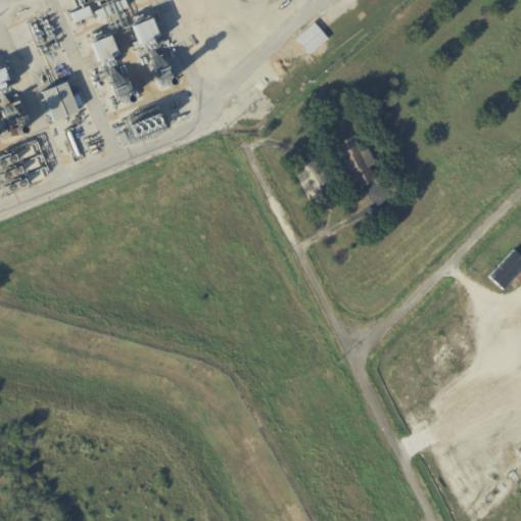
[(408,0),(398,8),(390,0),(385,4),(381,0),(408,0)]
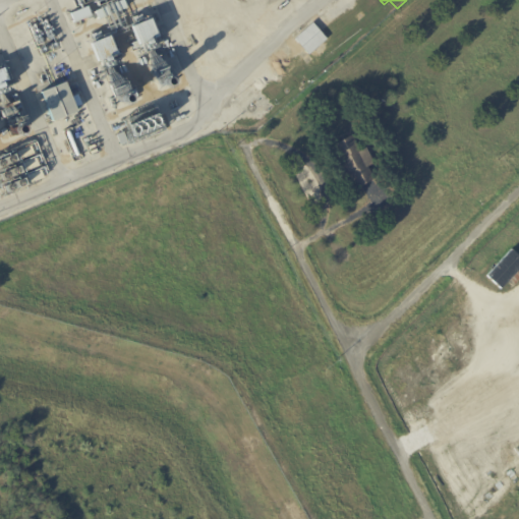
[(92,14),(89,5),(71,11),(74,20),(92,14)]
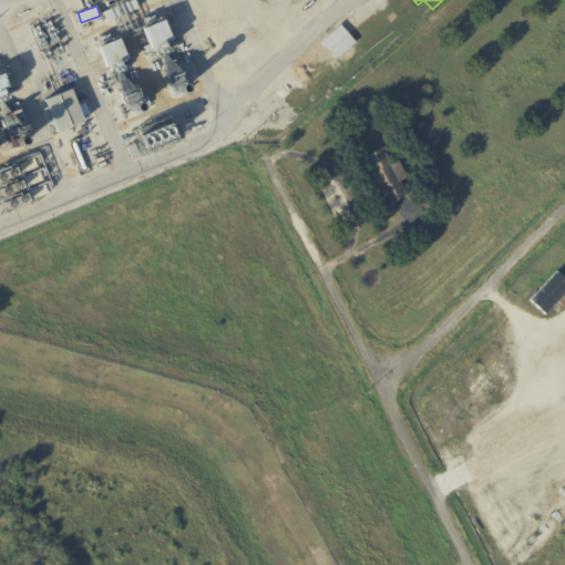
[(143,26),(150,47),(172,39),(164,18),(143,26)]
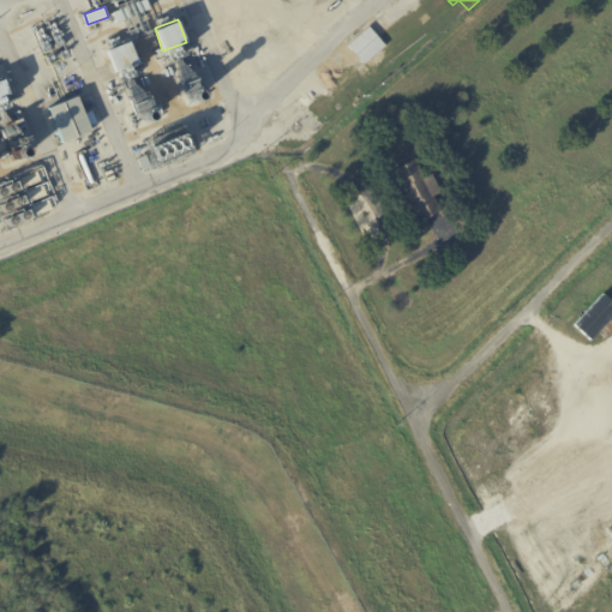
[(131,64),(138,61),(130,39),(107,48),(118,77),(133,70),(131,64)]
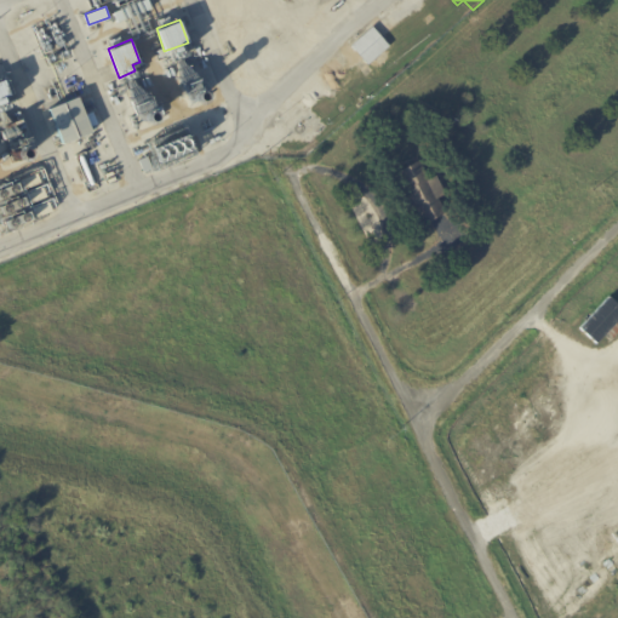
[(51,109),(80,97),(95,131),(66,143),(51,109)]
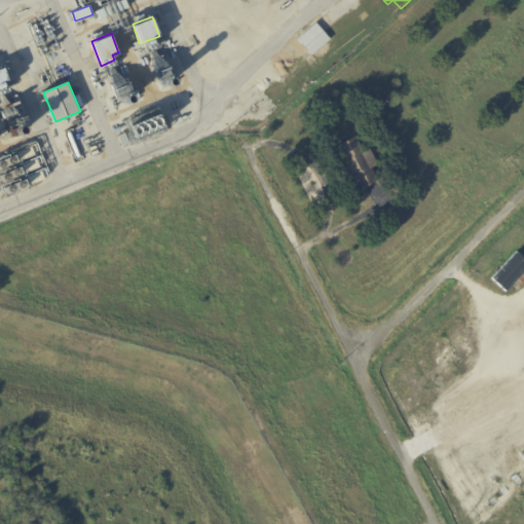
[(131,142),(162,128),(155,111),(123,124),(131,142)]
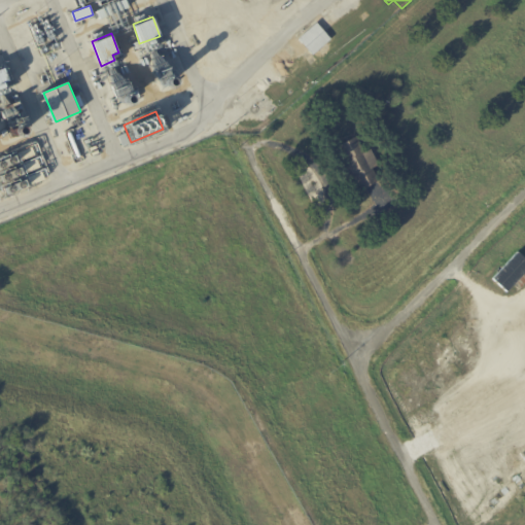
[(370,152),(374,149),(382,165),(376,169),(383,182),(364,191),(342,146),(359,137),(368,152),(370,152)]
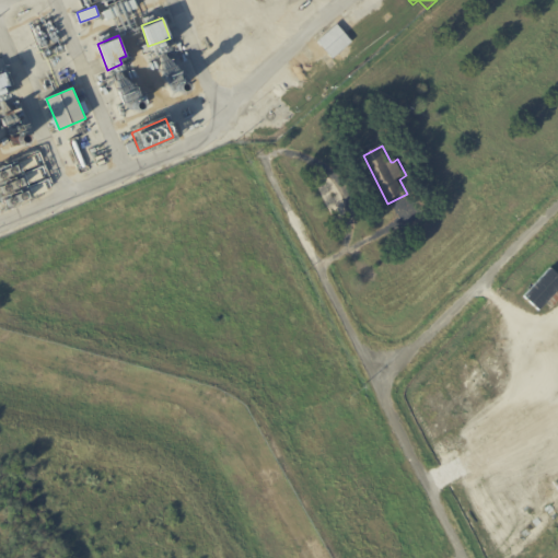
[(20,160),(22,170),(38,165),(35,155),(20,160)]
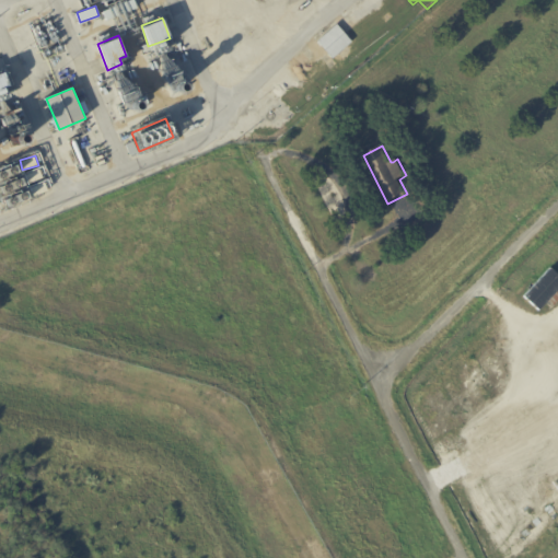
[(0,204),(2,210),(28,200),(13,161),(0,165),(0,204)]
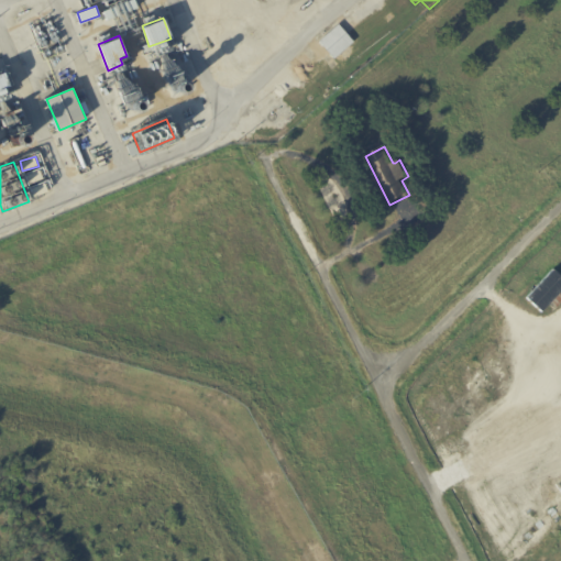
[(560,304),(558,307),(552,303),(545,311),(529,297),(556,268),(560,273),(560,304)]
